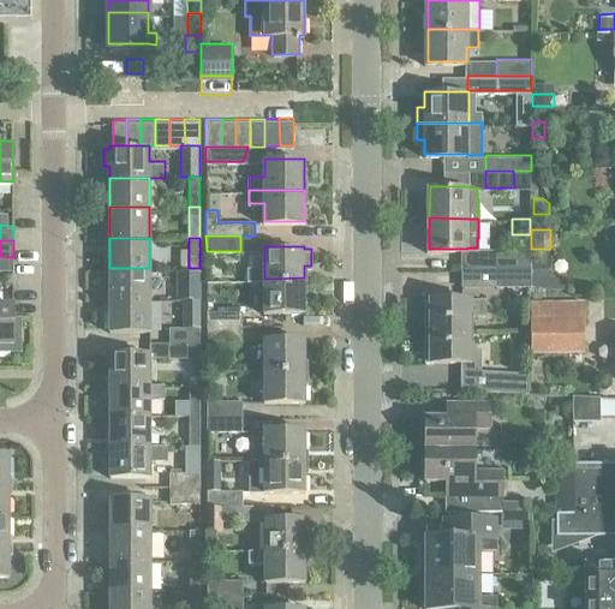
[(496,248),(496,264),(530,266),(530,255),(530,249),(496,248)]
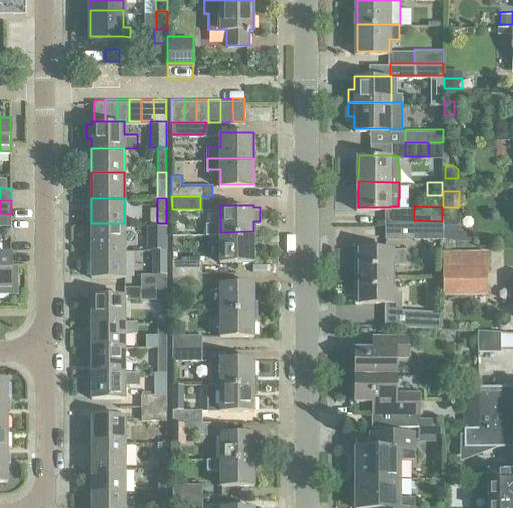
[(459,212),(442,212),(442,221),(442,236),(459,236),(459,212)]
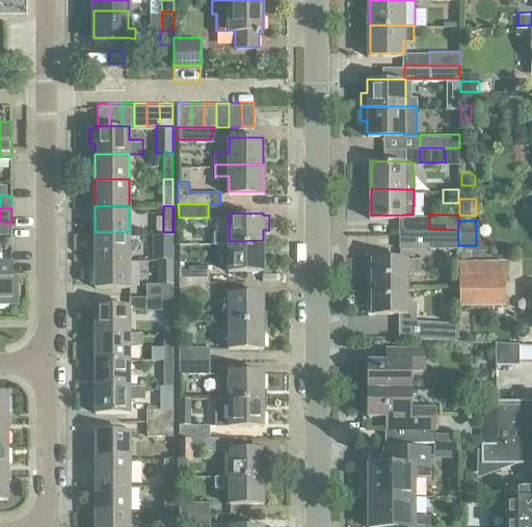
[(458,230),(429,229),(429,246),(458,246),(458,245),(458,230)]
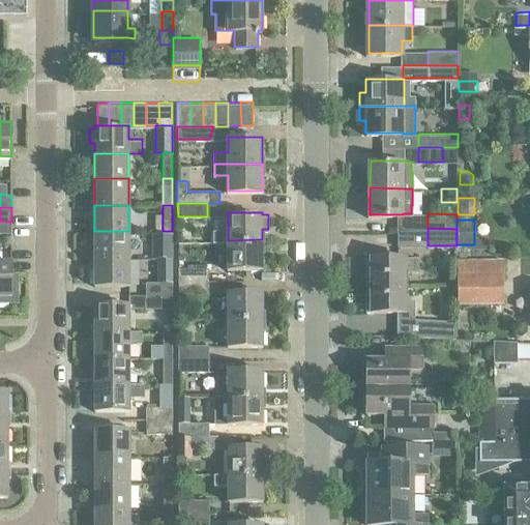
[(128,257),(128,231),(94,231),(94,257),(128,257)]
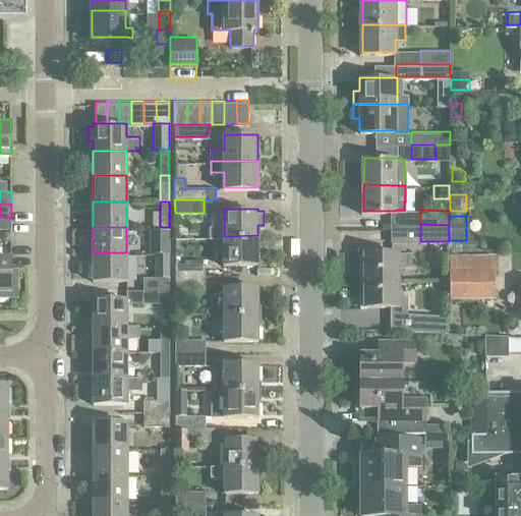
[(160,227),(160,252),(169,252),(169,227),(160,227)]
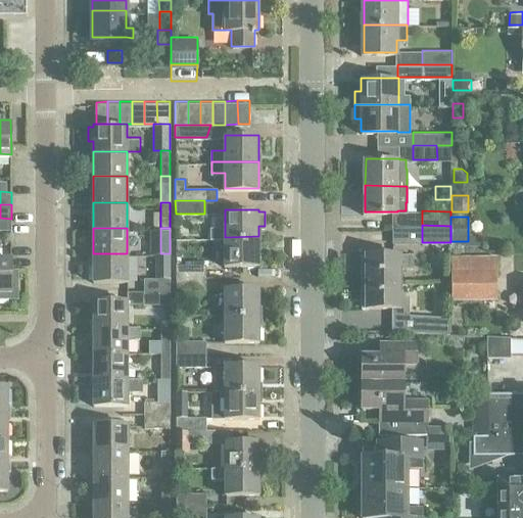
[(258,236),(225,237),(225,264),(258,264),(258,236)]
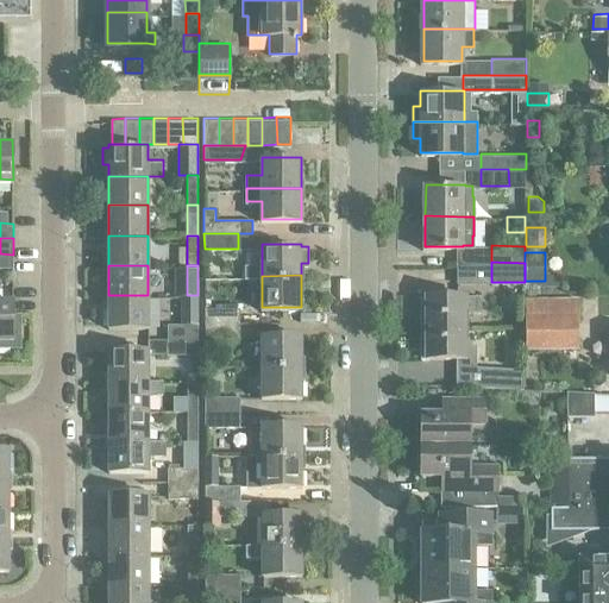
[(421,294),(421,325),(466,325),(466,311),(481,311),(481,295),(466,295),(466,294),(421,294)]
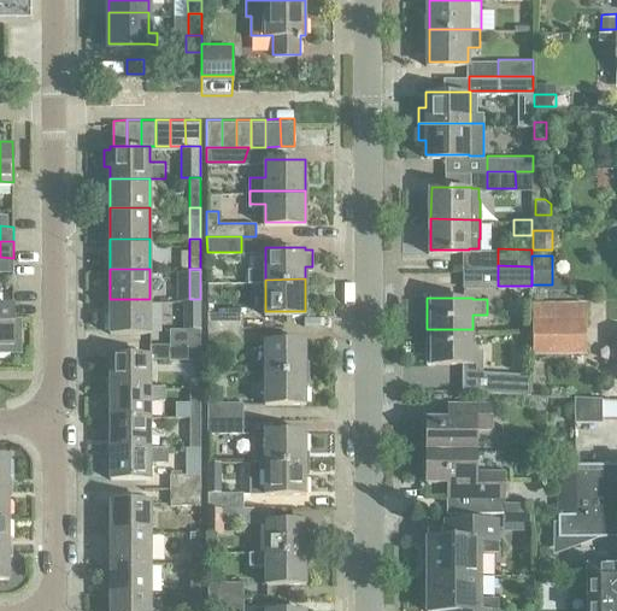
[(150,299),(110,299),(110,330),(151,330),(150,299)]
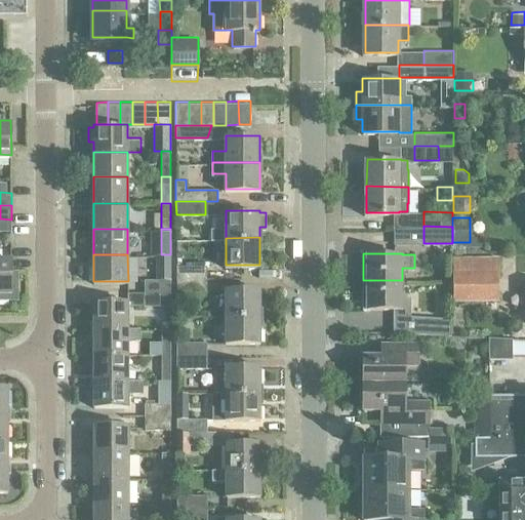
[(498,254),(452,254),(452,301),(498,300),(498,254)]
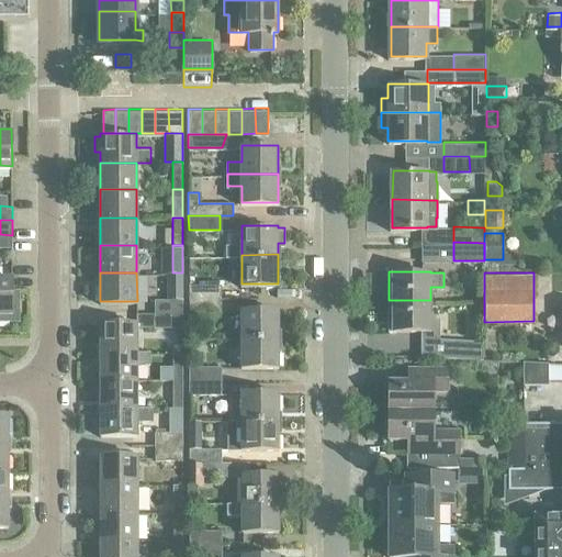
[(0,319),(20,319),(20,288),(13,288),(13,287),(13,274),(11,274),(0,274),(0,319)]
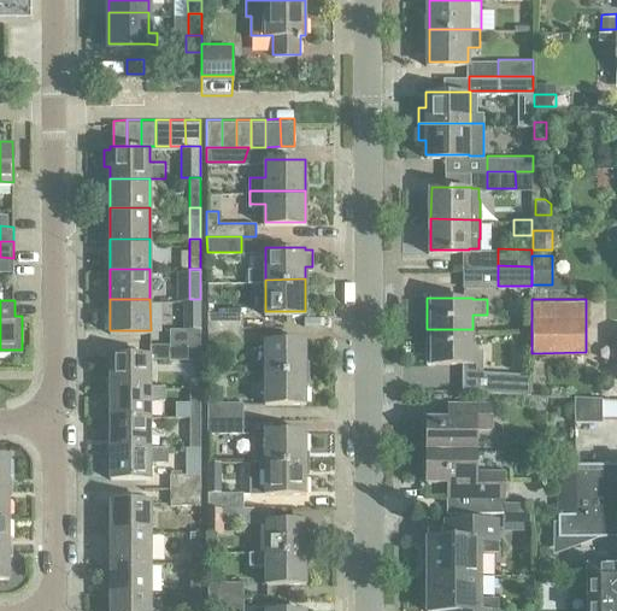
[(207,327),(242,325),(242,310),(206,310),(207,327)]
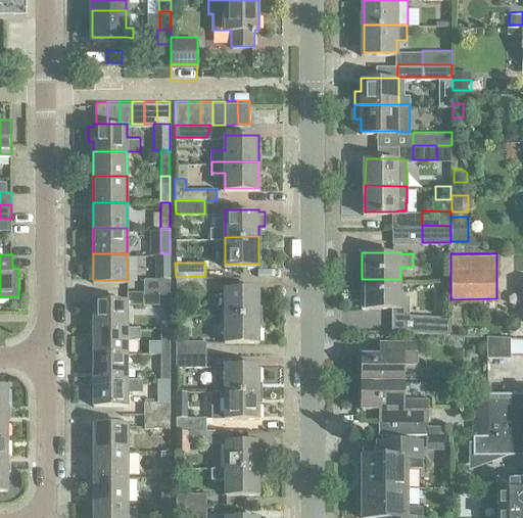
[(143,276),(143,290),(170,290),(170,276),(143,276)]
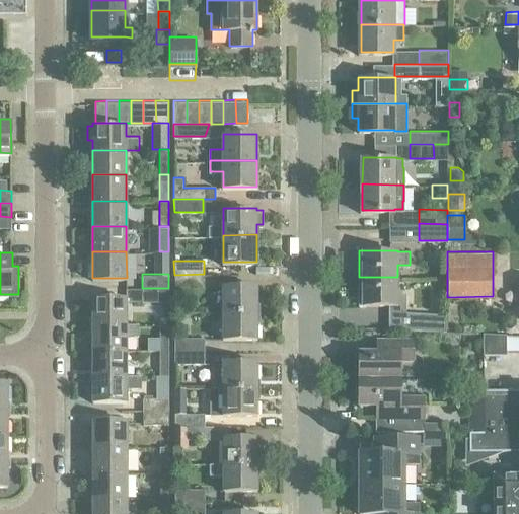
[(204,274),(174,275),(174,287),(205,287),(204,274)]
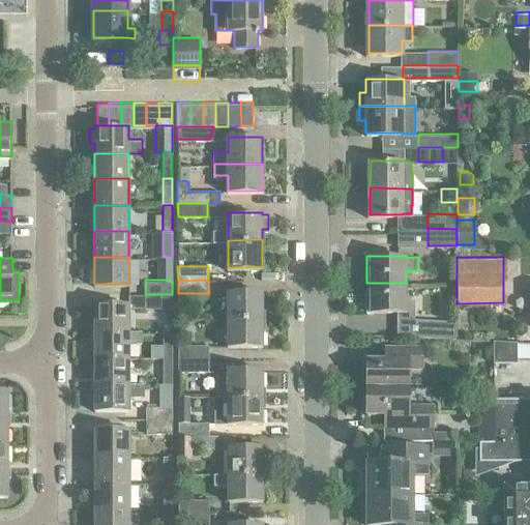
[(366,283),(366,310),(392,310),(398,310),(398,318),(414,318),(414,298),(406,298),(406,283),(366,283)]
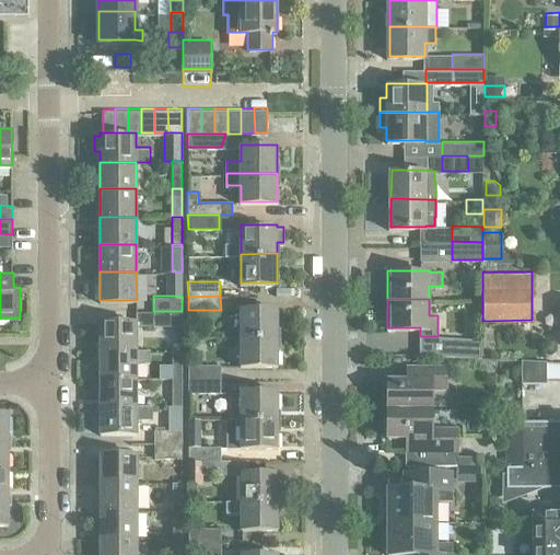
[(241,336),(277,336),(277,308),(241,308),(241,336)]
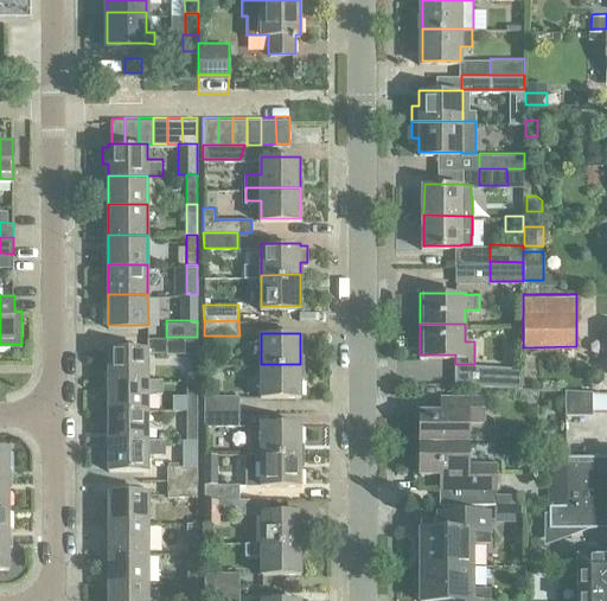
[(197,337),(166,337),(166,351),(197,352),(197,337)]
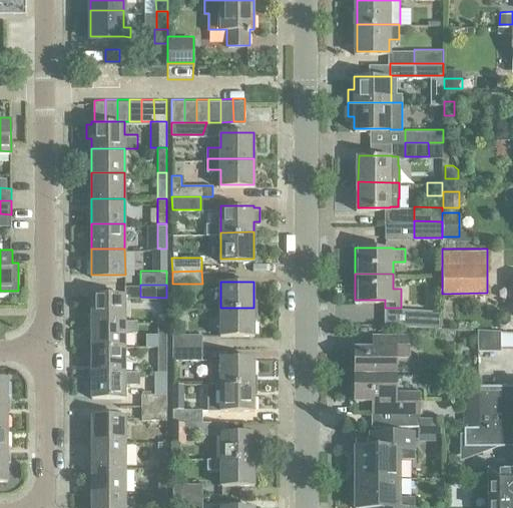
[(91,320),(124,320),(125,294),(91,294),(91,320)]
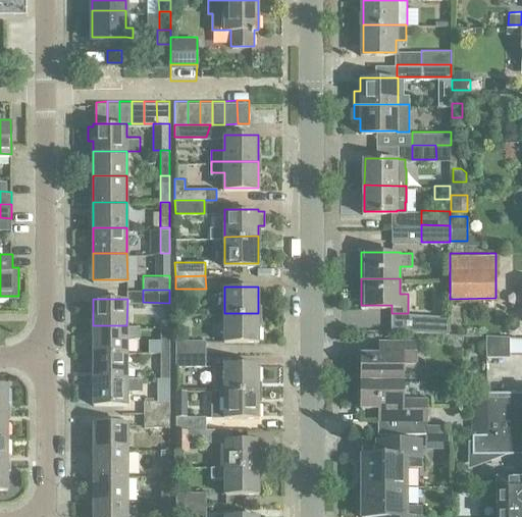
[(258,313),(224,313),(224,340),(258,340),(258,313)]
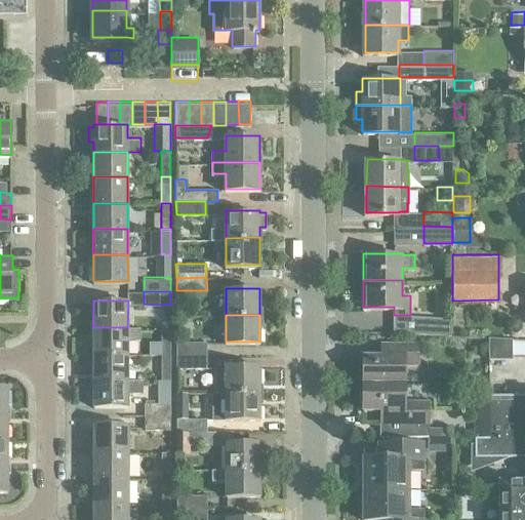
[(421,316),(421,332),(450,333),(451,317),(421,316)]
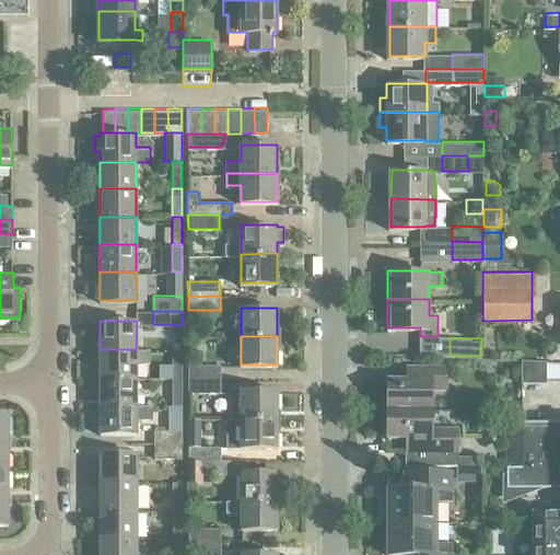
[(172,348),(172,377),(182,377),(182,348),(172,348)]
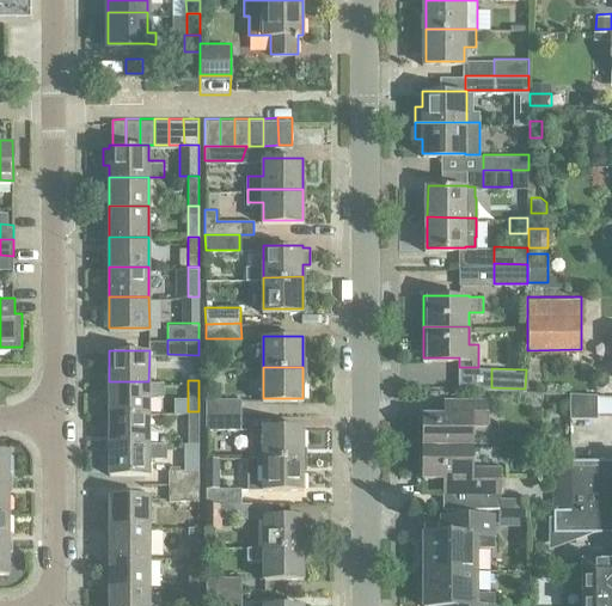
[(148,381),(109,381),(109,412),(148,412),(148,395),(164,395),(164,383),(148,383),(148,381)]
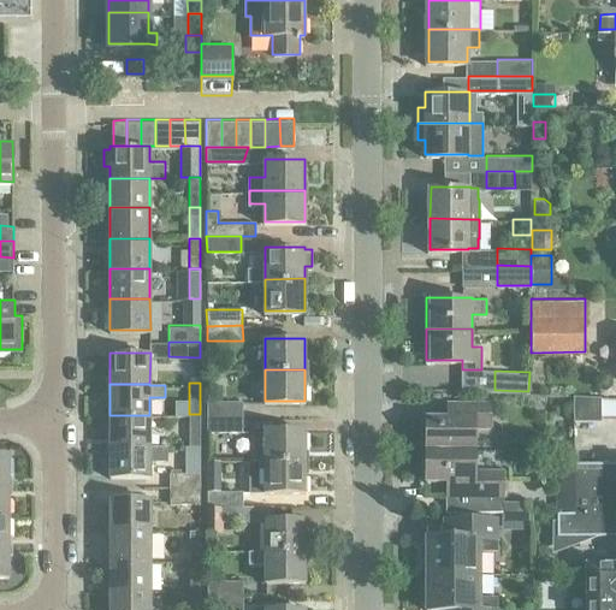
[(602,415),(602,396),(574,396),(574,420),(602,420),(602,415)]
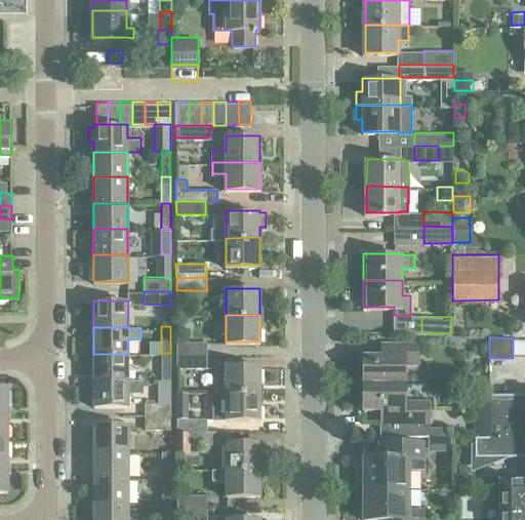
[(524,338),(513,337),(513,354),(524,353),(524,338)]
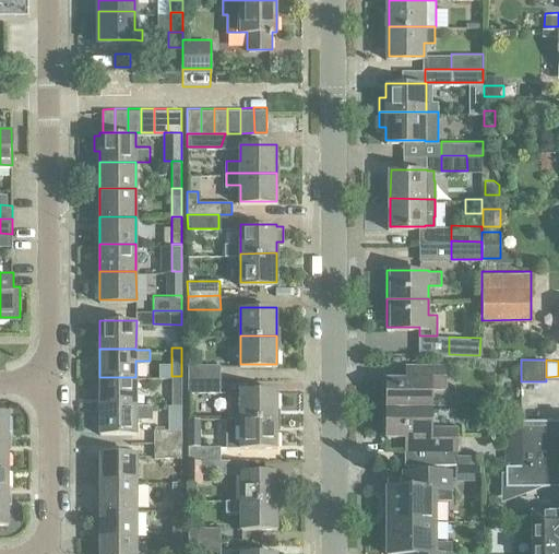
[(188,376),(219,376),(219,362),(188,362),(188,376)]
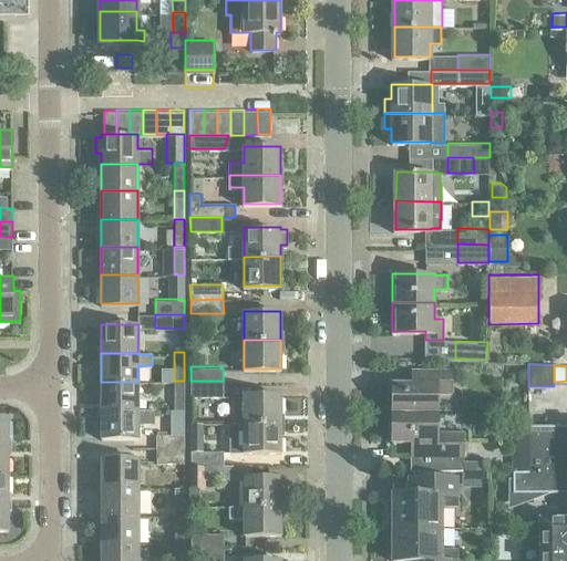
[(425,378),(410,378),(392,378),(392,409),(437,411),(437,392),(451,392),(451,367),(425,367),(425,378)]
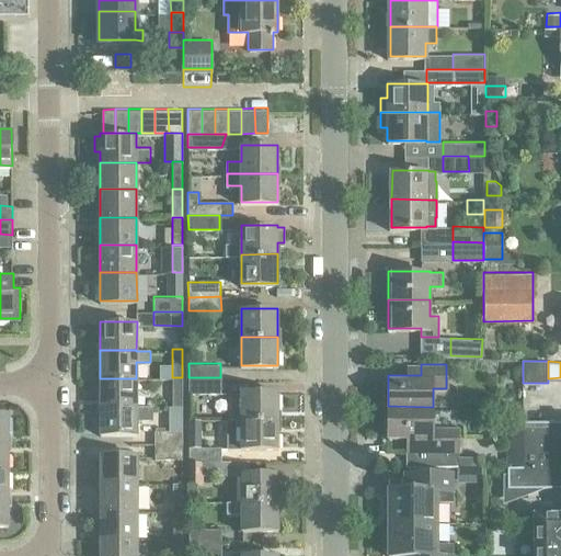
[(182,377),(172,377),(172,405),(182,405),(182,377)]
